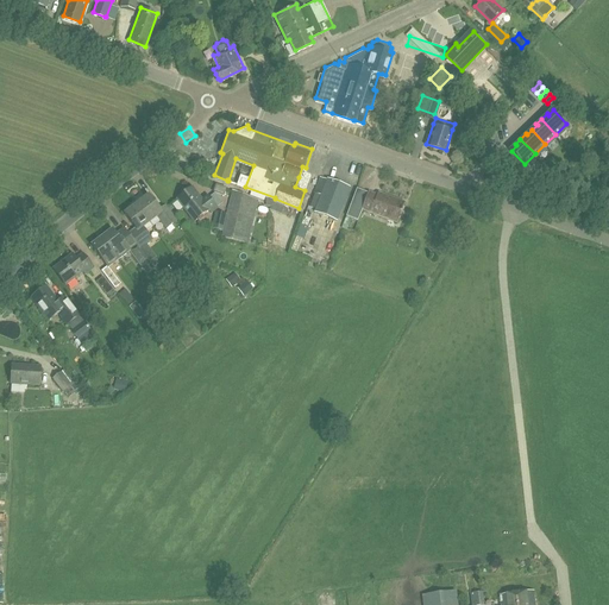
[(387,166),(385,178),(399,180),(400,168),(387,166)]
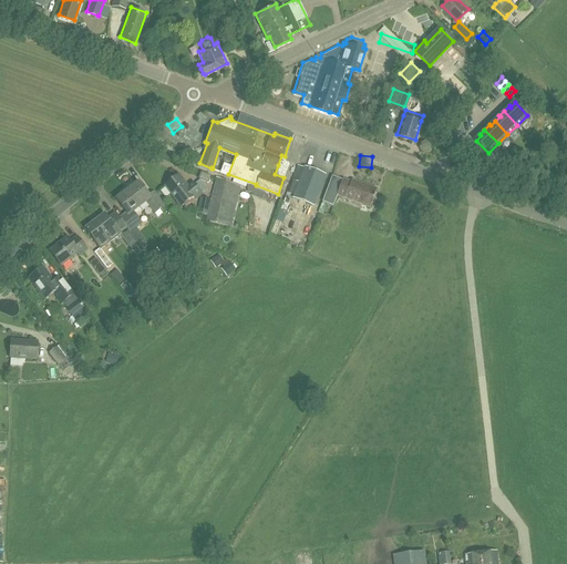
[(298,163),(292,177),(299,180),(294,195),(313,204),(326,172),(305,164),(305,165),(298,163)]
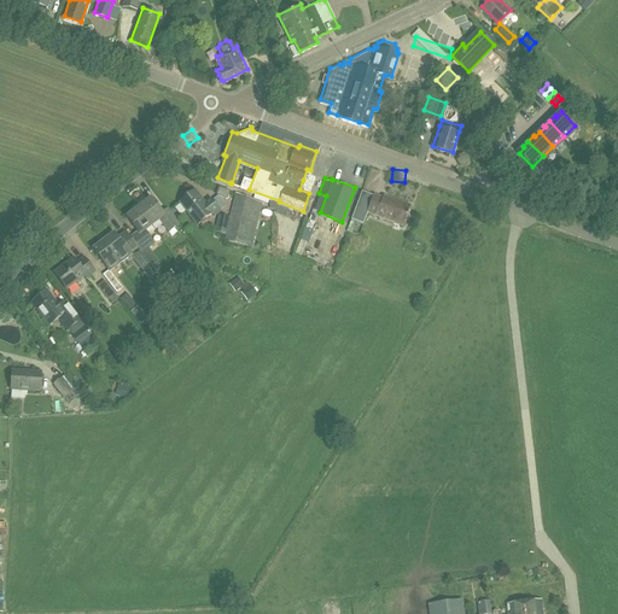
[(226,196),(228,188),(219,185),(216,192),(226,196)]
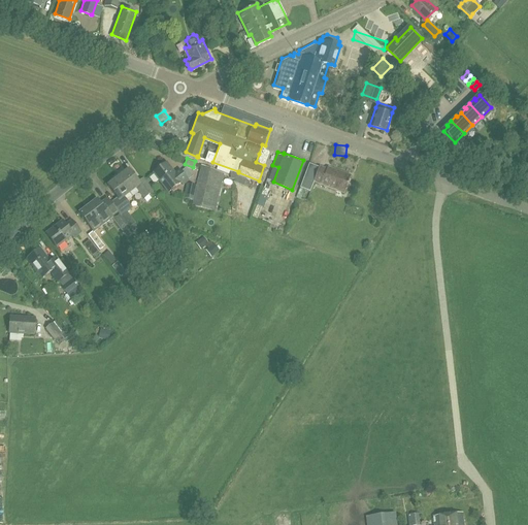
[(182,183),(188,177),(179,168),(174,171),(166,160),(153,170),(168,190),(180,181),(182,183)]
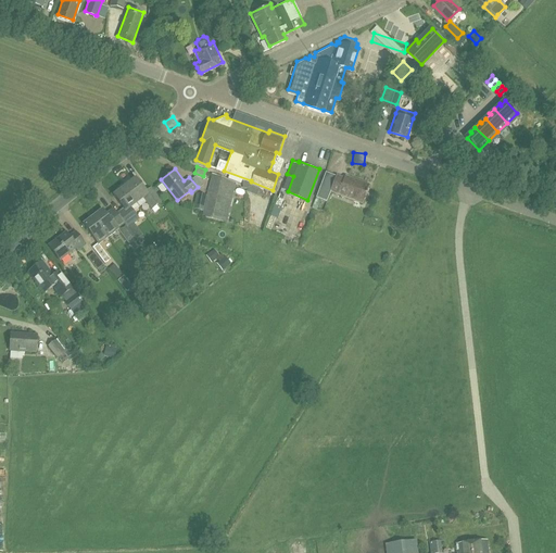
[(193,206),(203,209),(202,215),(222,218),(231,178),(212,171),(206,193),(197,191),(193,206)]
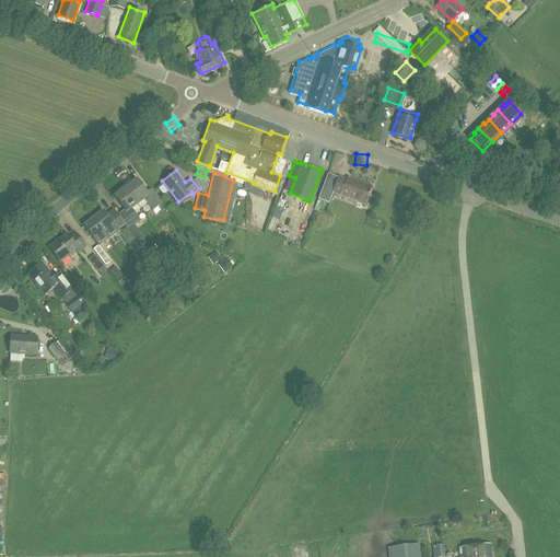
[(329,200),(333,190),(364,202),(372,184),(348,174),(347,176),(338,174),(336,180),(326,176),(318,196),(329,200)]
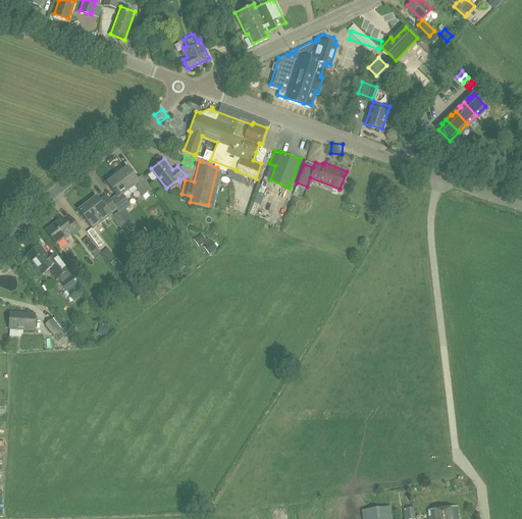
[(115,170),(114,170),(128,188),(131,192),(137,187),(142,194),(146,191),(147,190),(149,192),(153,189),(151,187),(142,173),(137,177),(127,165),(123,167),(122,166),(121,166),(119,167),(118,168),(117,169),(116,170),(115,170)]
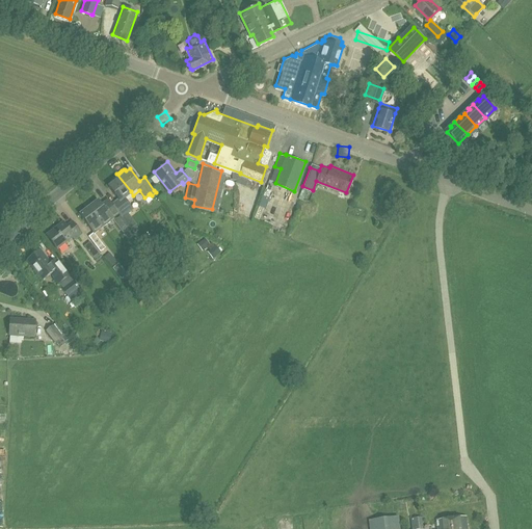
[(117,197),(112,202),(123,216),(133,208),(128,200),(133,195),(116,174),(116,175),(113,177),(112,178),(110,180),(111,182),(108,184),(117,197)]
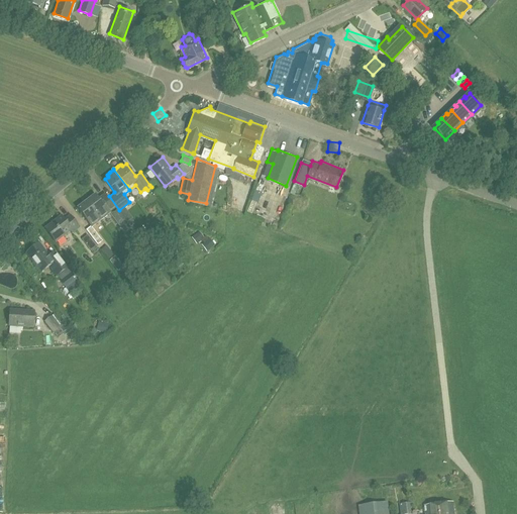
[(120,224),(126,219),(124,216),(119,210),(109,196),(105,191),(98,197),(95,192),(86,199),(100,218),(109,211),(120,224)]
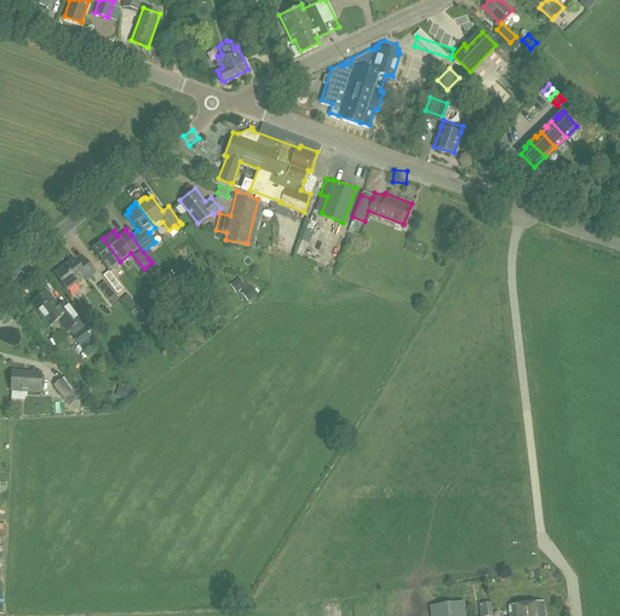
[(92,247),(105,264),(109,269),(103,272),(116,291),(122,286),(110,270),(120,262),(103,239),(92,247)]
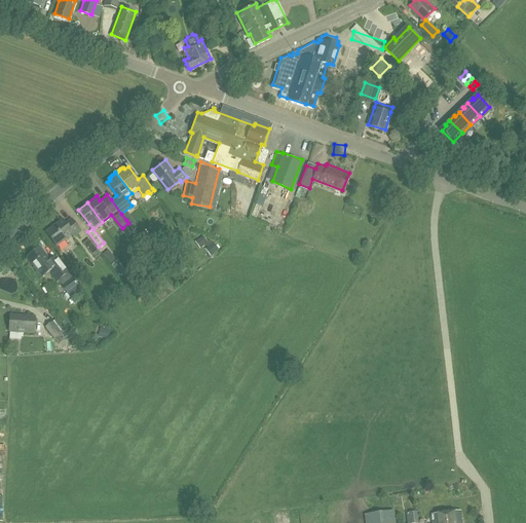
[(80,229),(71,217),(65,221),(62,218),(45,230),(57,244),(72,231),(74,233),(80,229)]
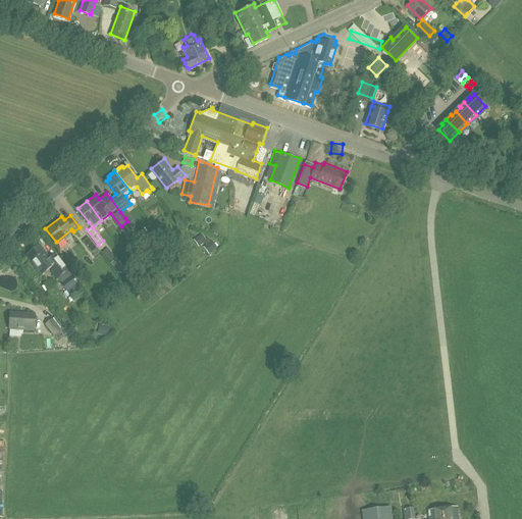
[(209,252),(217,245),(212,239),(210,240),(208,236),(206,238),(201,231),(194,238),(199,244),(204,240),(206,243),(203,245),(209,252)]
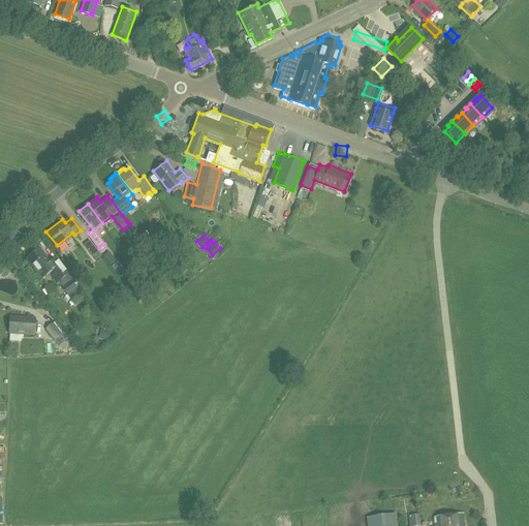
[(90,238),(84,242),(93,254),(95,257),(100,253),(101,253),(98,249),(90,238)]
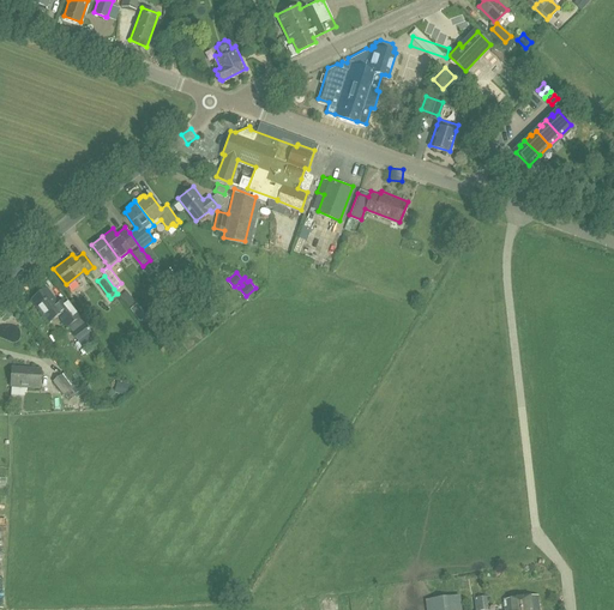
[(47,285),(31,297),(48,320),(59,313),(67,325),(68,324),(79,315),(79,314),(65,296),(59,301),(47,285)]
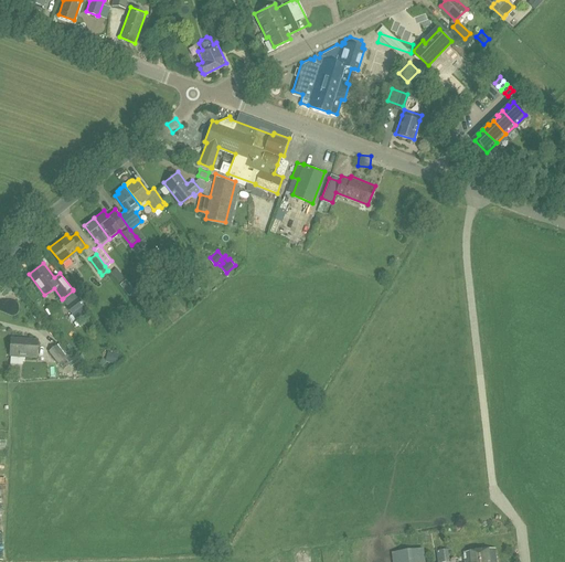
[(126,278),(119,283),(128,294),(134,289),(126,278)]
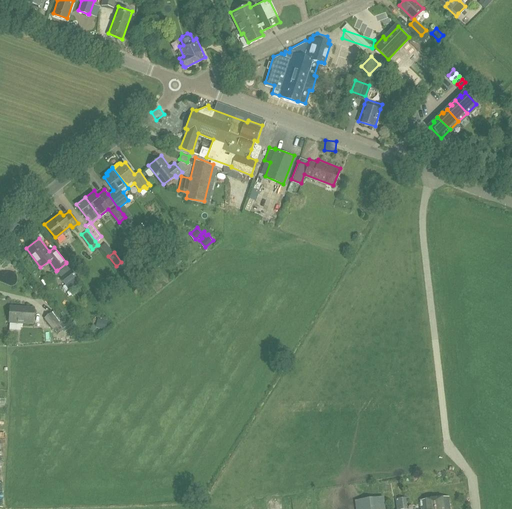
[(71,267),(60,276),(65,283),(77,275),(71,267)]
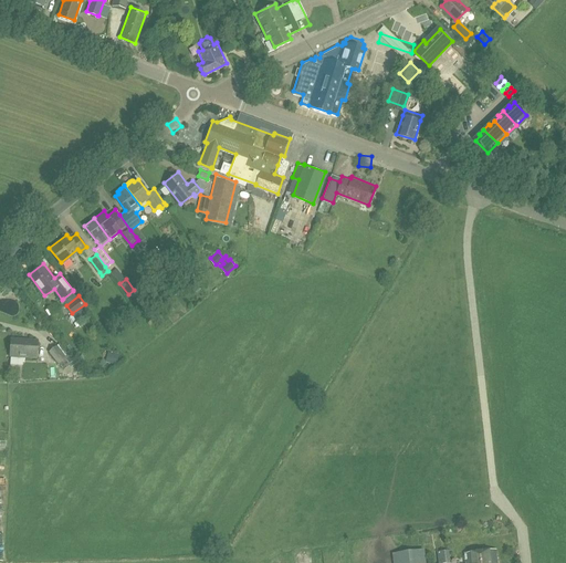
[(37,356),(38,339),(11,336),(10,354),(37,356)]
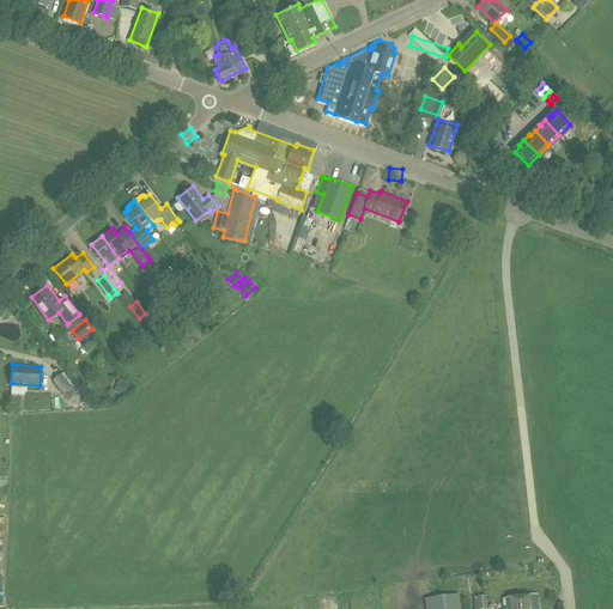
[(76,383),(65,369),(53,378),(64,394),(72,387),(76,383)]
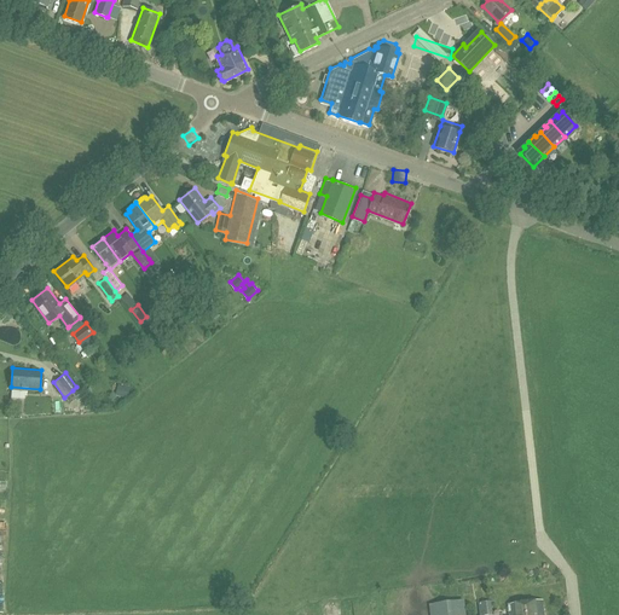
[(115,393),(127,395),(129,386),(119,382),(115,393)]
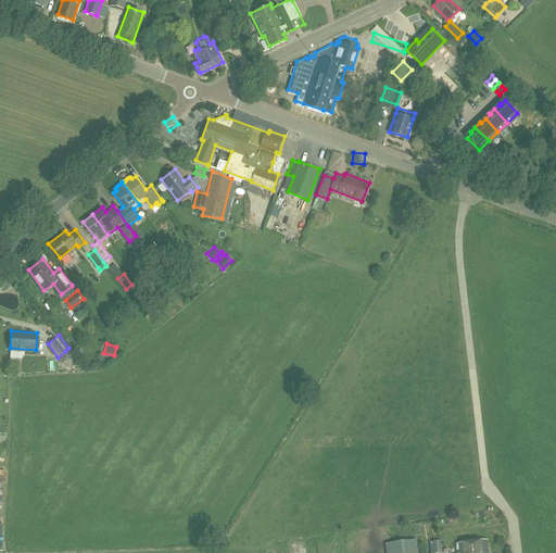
[(68,348),(65,351),(66,352),(67,354),(68,355),(71,357),(74,354),(68,348)]
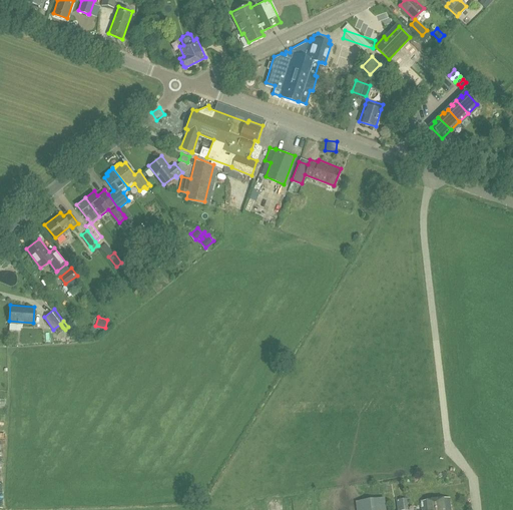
[(386,509),(384,495),(356,499),(356,509),(386,509)]
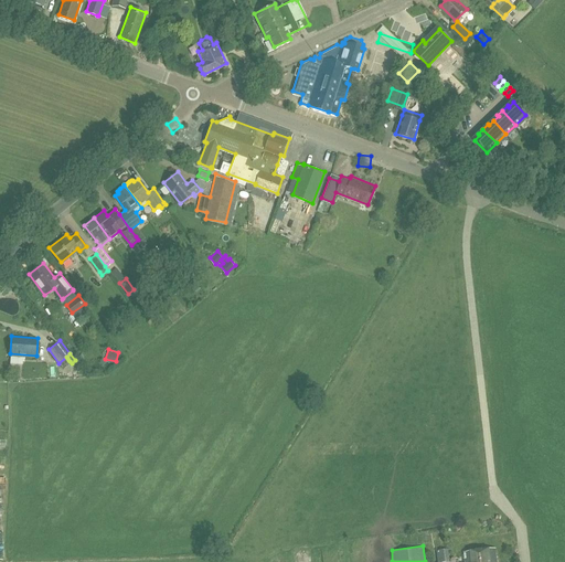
[(342,561),(341,547),(326,548),(327,561),(342,561)]
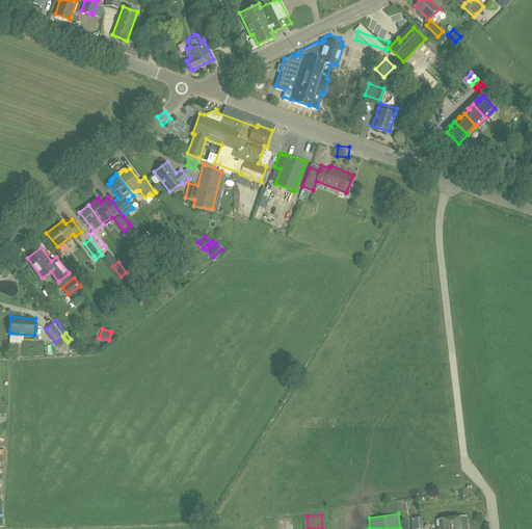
[(463,528),(463,523),(467,523),(466,514),(436,518),(437,528),(463,528)]
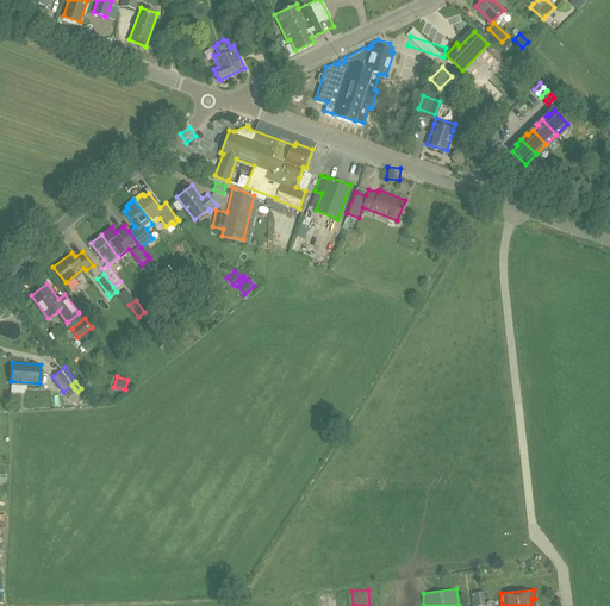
[(472,592),(473,604),(481,603),(480,591),(472,592)]
